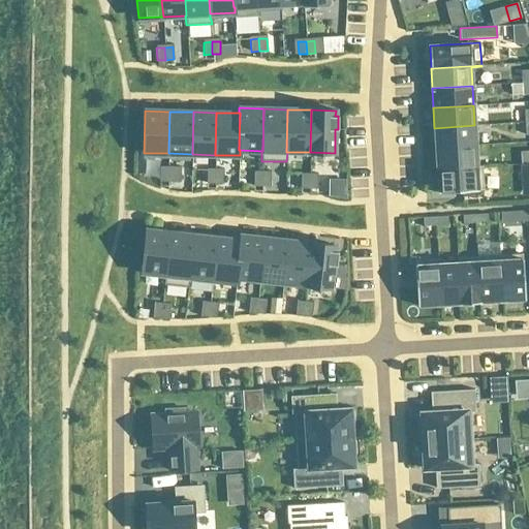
[(435,148),(476,145),(474,125),(434,128),(435,148)]
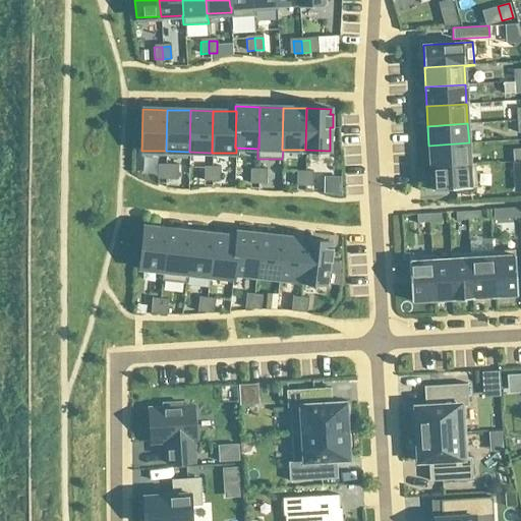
[(428,146),(429,167),(475,165),(475,164),(470,164),(470,161),(469,142),(428,146)]
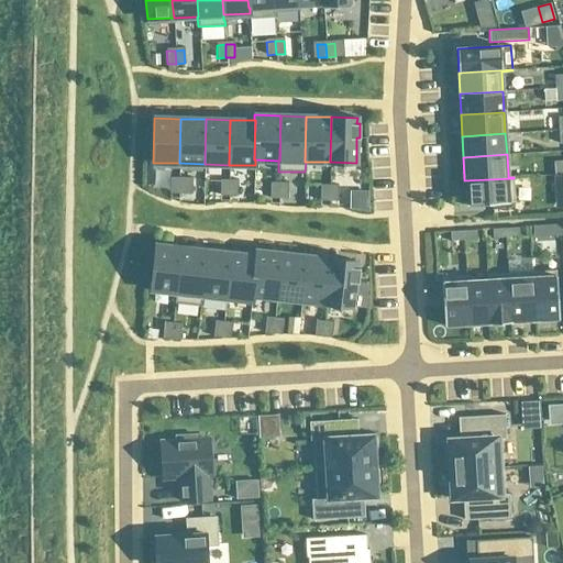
[(562,174),(562,159),(553,161),(554,175),(562,174)]
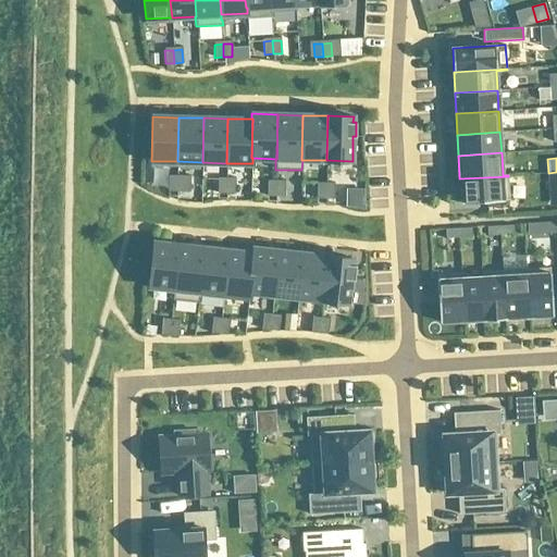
[(547,187),(556,186),(556,172),(546,174),(547,187)]
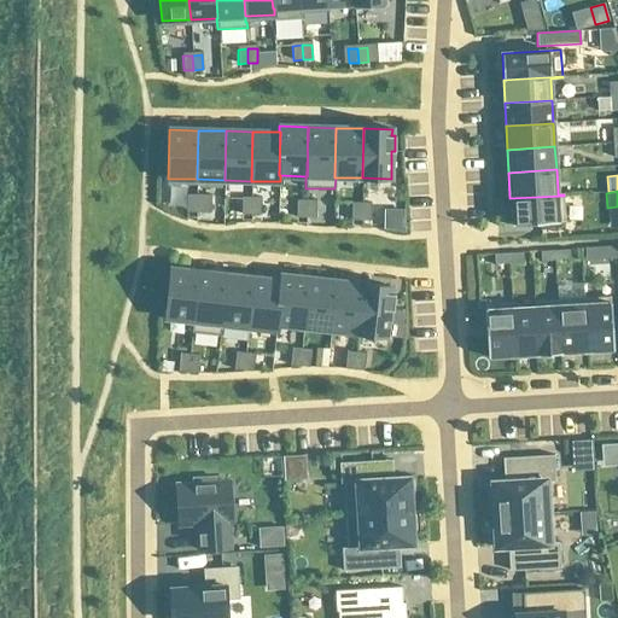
[(564,196),(509,198),(511,225),(565,222),(564,196)]
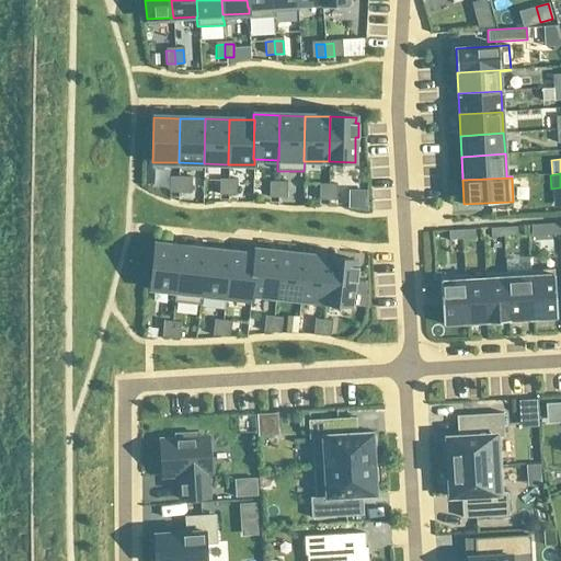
[(178,179),(169,179),(169,192),(178,192),(178,179)]
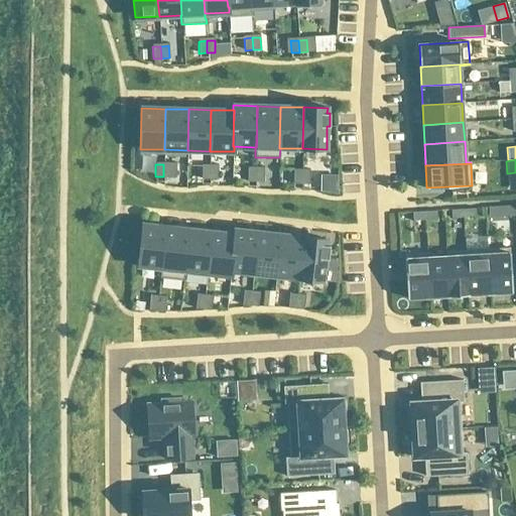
[(163,176),(171,177),(171,165),(163,164),(163,176)]
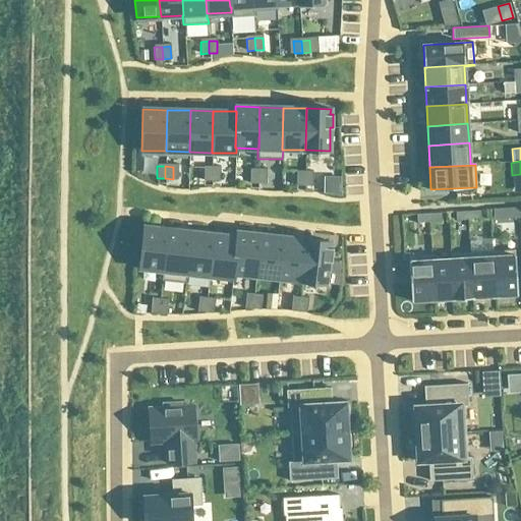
[(212,169),(204,168),(204,180),(212,181),(212,169)]
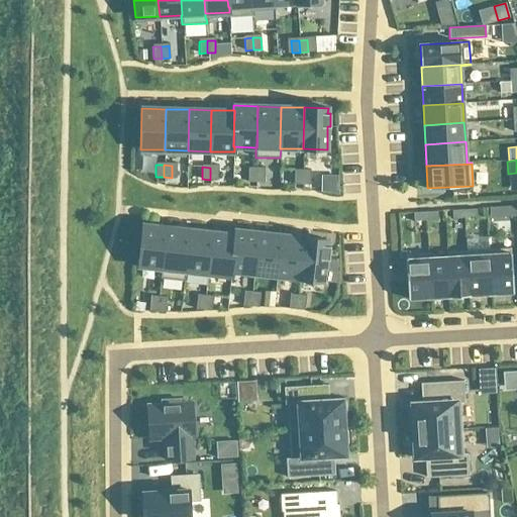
[(210,180),(218,180),(218,168),(210,168),(210,180)]
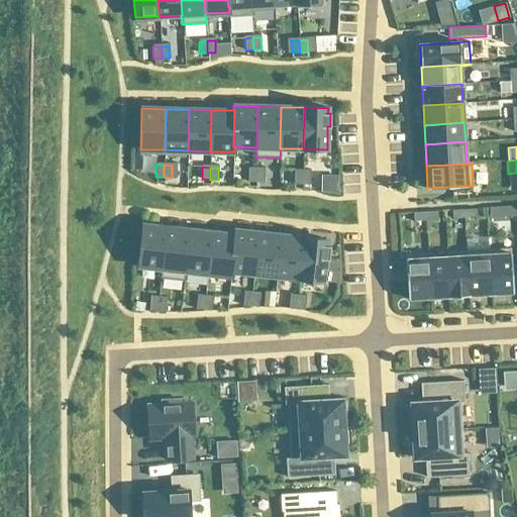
[(256,170),(248,170),(247,182),(255,182),(256,170)]
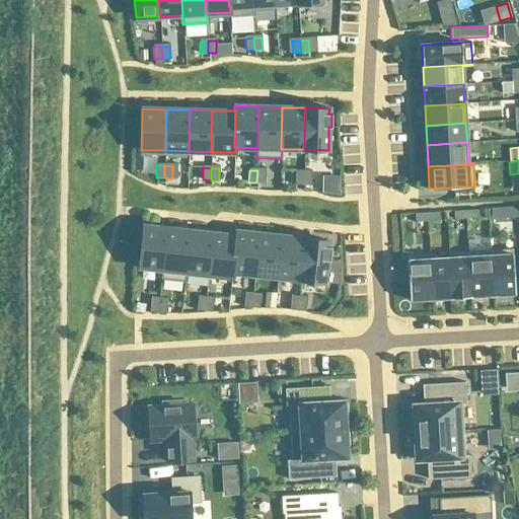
[(256,182),(265,182),(266,170),(257,170),(256,182)]
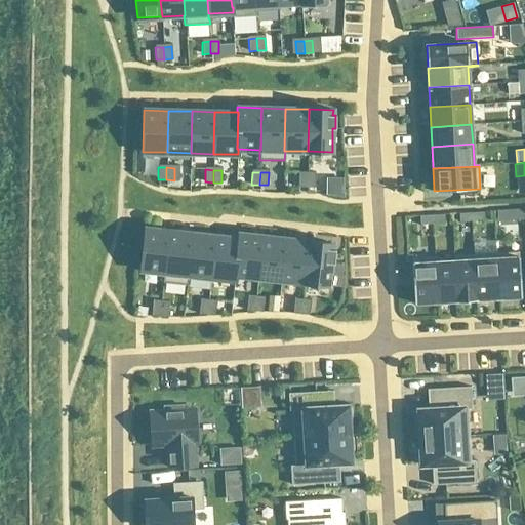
[(307,174),(298,174),(298,187),(307,187),(307,174)]
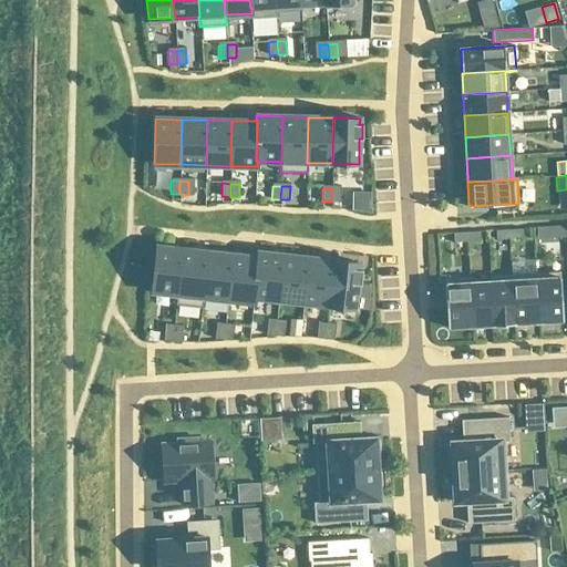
[(331,202),(340,203),(340,188),(331,188),(331,202)]
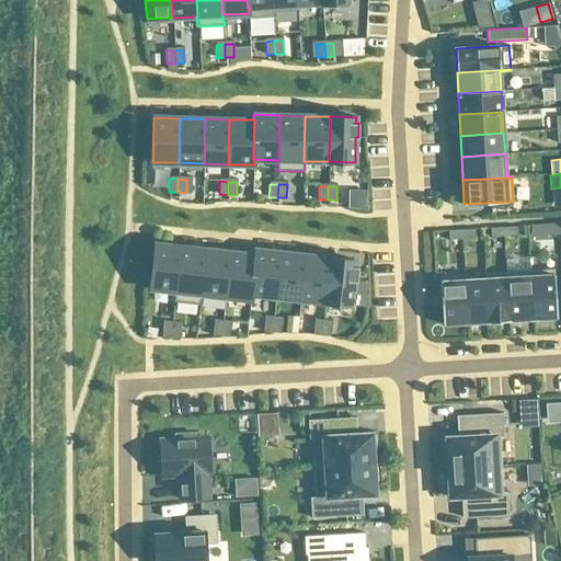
[(545,225),(546,233),(560,233),(559,224),(545,225)]
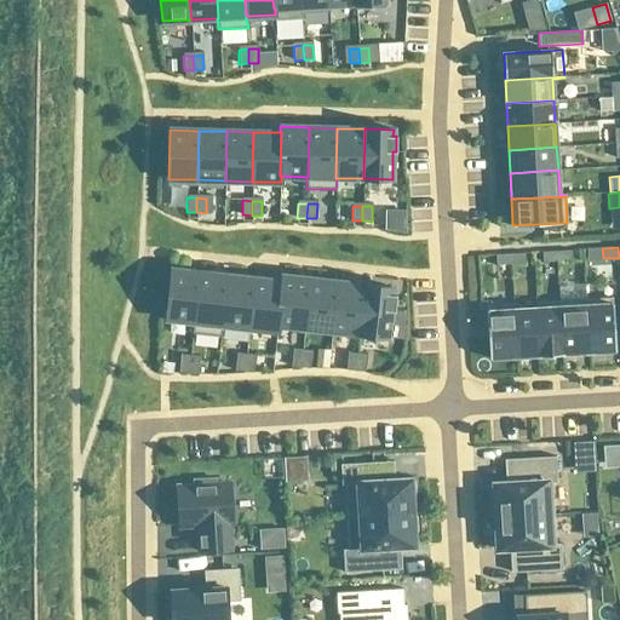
[(556,251),(541,252),(543,262),(557,260),(556,251)]
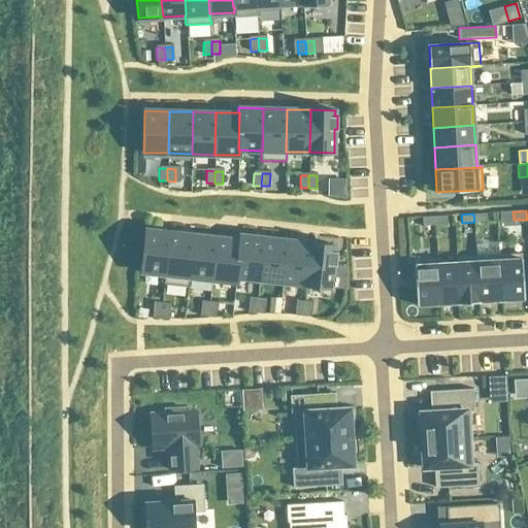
[(473,213),(474,222),(487,222),(486,213),(473,213)]
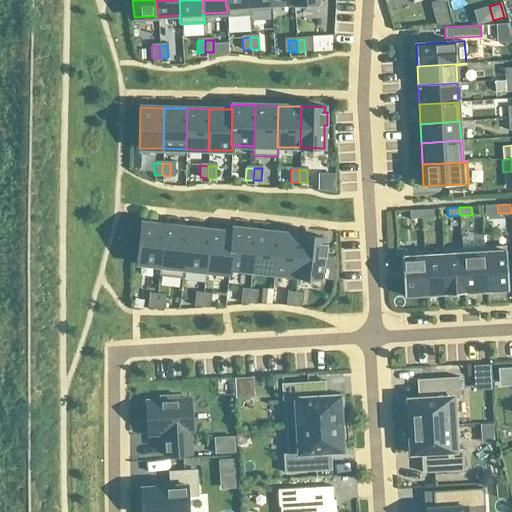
[(421,210),(421,218),(433,217),(433,209),(421,210)]
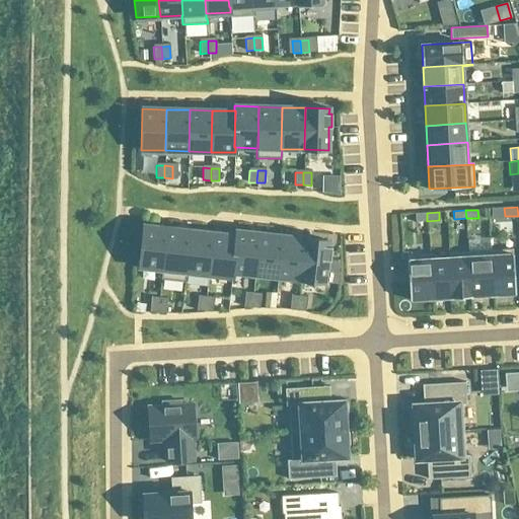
[(427,221),(427,213),(415,213),(415,221),(427,221)]
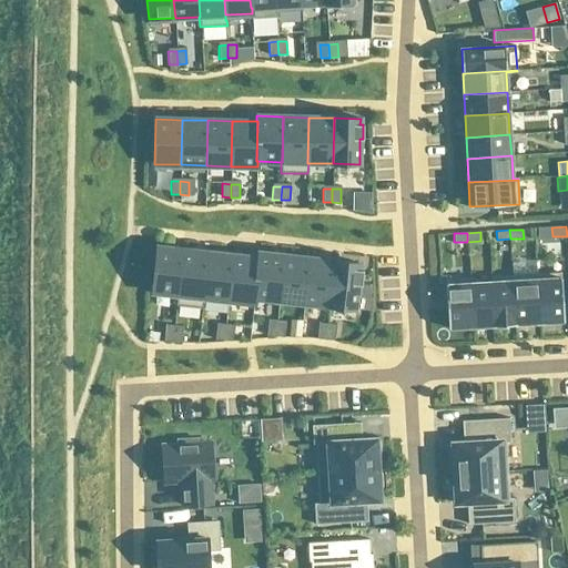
[(178,295),(183,250),(156,247),(152,292),(176,295),(178,295)]
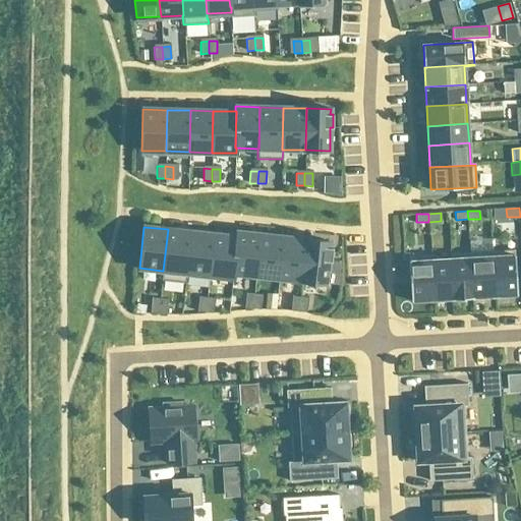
[(186,273),(190,232),(168,229),(163,271),(162,271),(161,280),(186,283),(187,274),(186,273)]
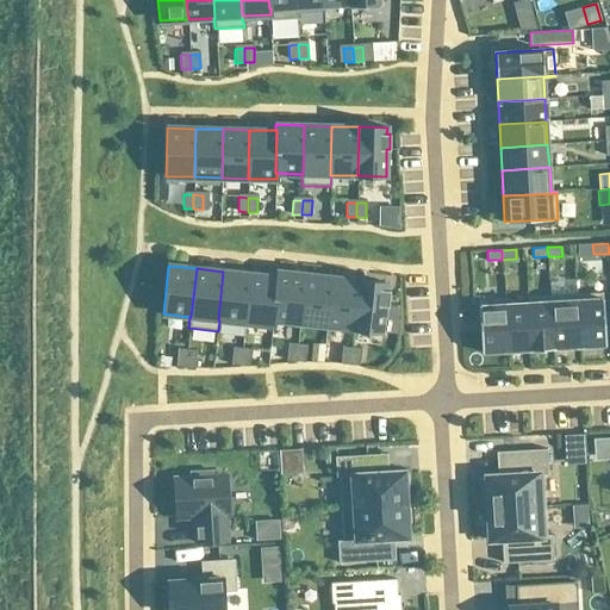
[(246,323),(250,274),(223,272),(218,319),(219,321),(246,323)]
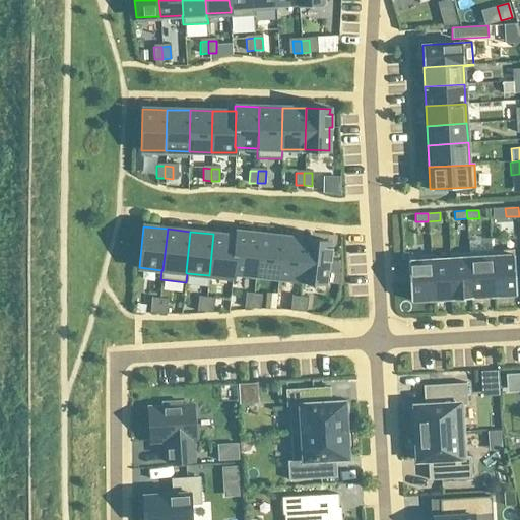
[(255,275),(260,234),(236,232),(236,237),(237,237),(233,273),(234,273),(255,275)]
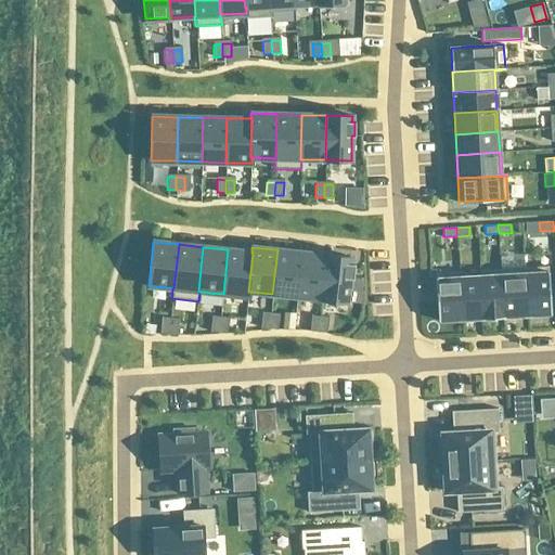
[(228,249),(223,294),(248,296),(249,292),(248,292),(253,253),(252,253),(228,249)]
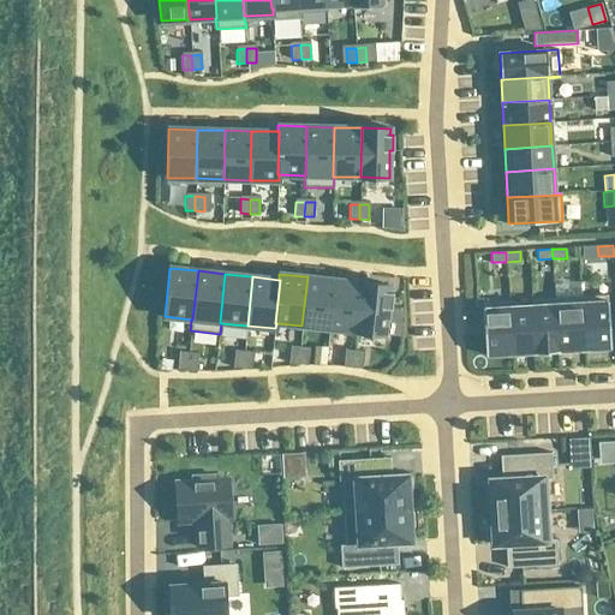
[(329,329),(335,280),(308,276),(302,326),(329,329)]
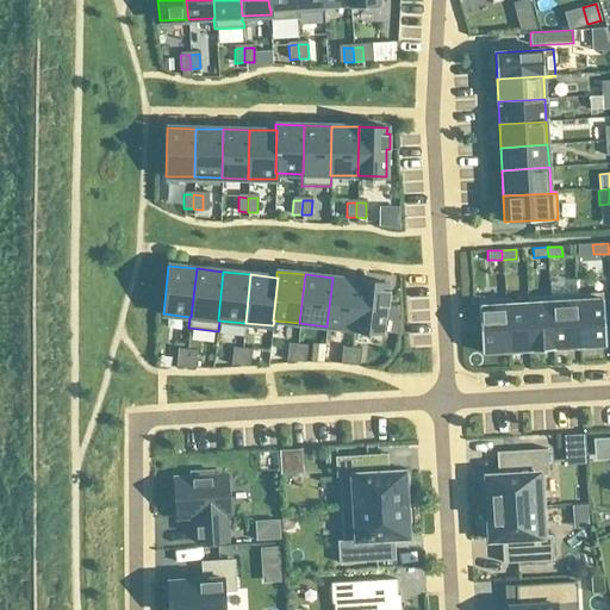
[(332,278),(327,327),(354,329),(359,280),(332,278)]
